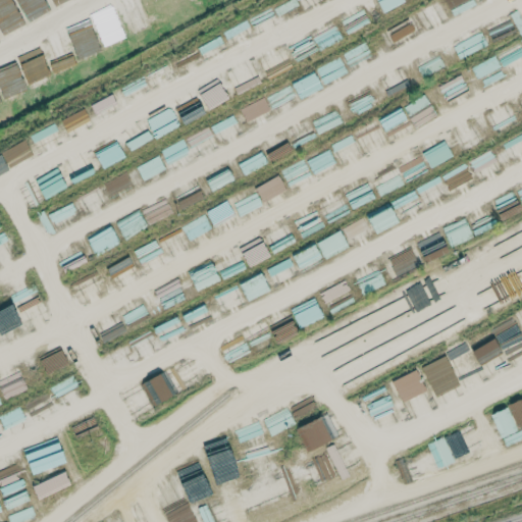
[(0,0),(0,25),(4,35),(22,28),(10,0),(0,0)]
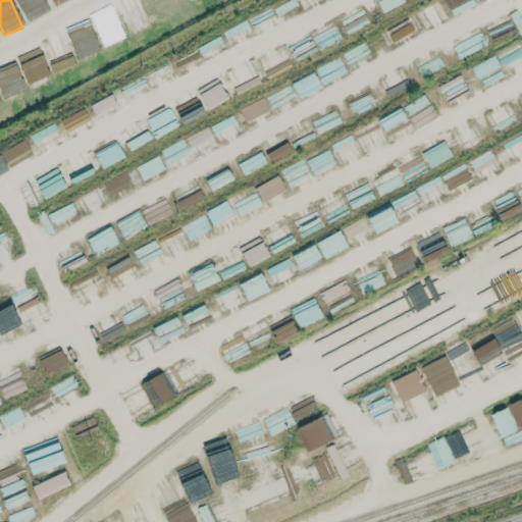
[(16,0),(25,22),(48,14),(42,0),(16,0)]
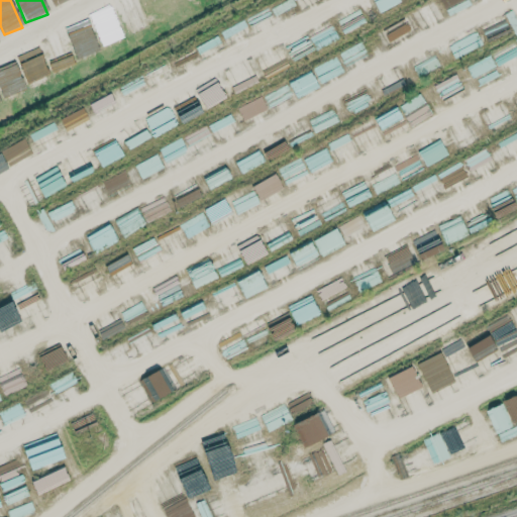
[(443,18),(438,7),(417,15),(421,27),(443,18)]
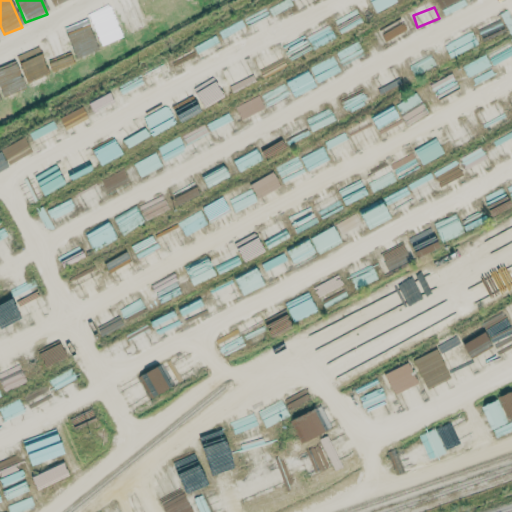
[(316,85),(309,71),(288,82),(295,96),(316,85)]
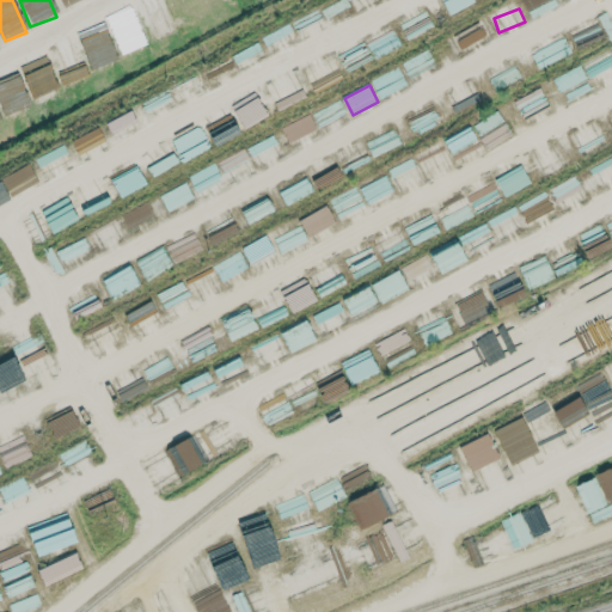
[(117,129),(136,121),(133,110),(112,120),(117,129)]
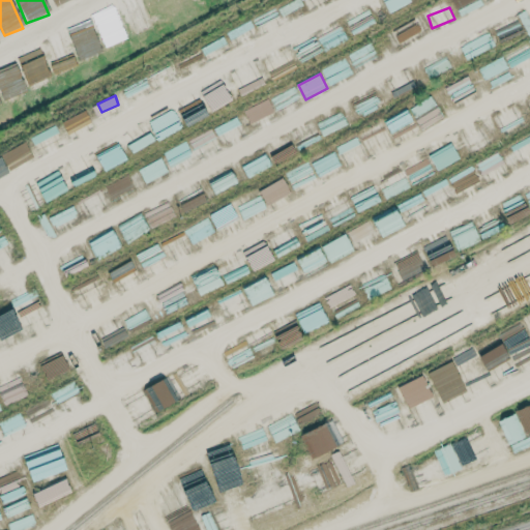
[(64,121),(69,135),(92,126),(87,113),(64,121)]
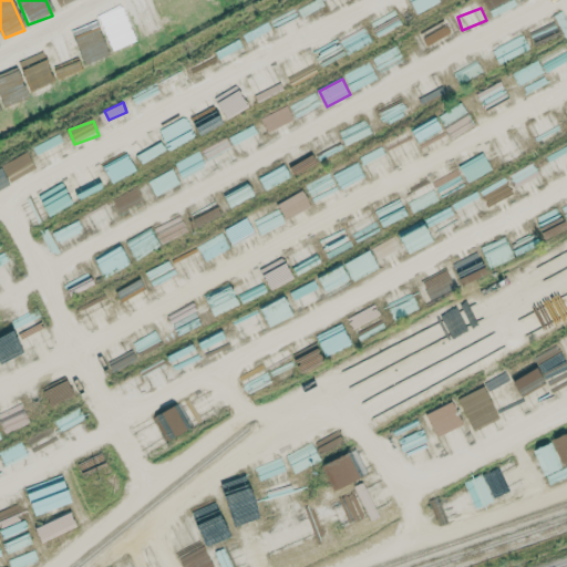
[(164,187),(177,184),(175,172),(161,175),(164,187)]
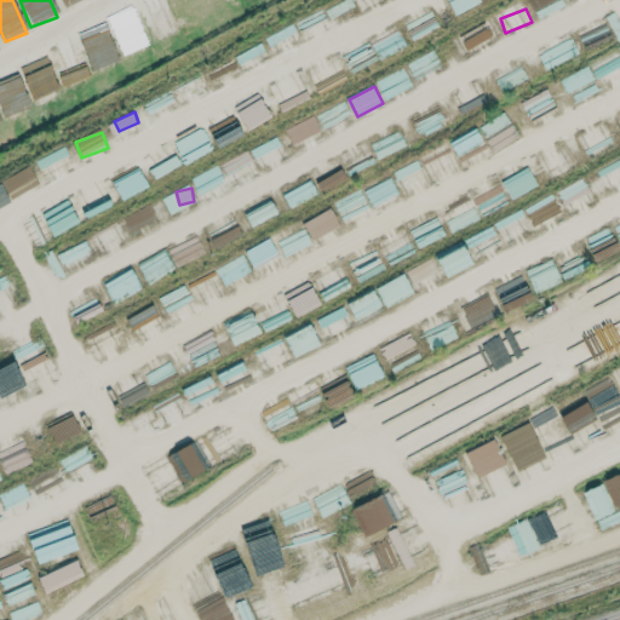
[(344,225),(371,213),(362,193),(336,205),(344,225)]
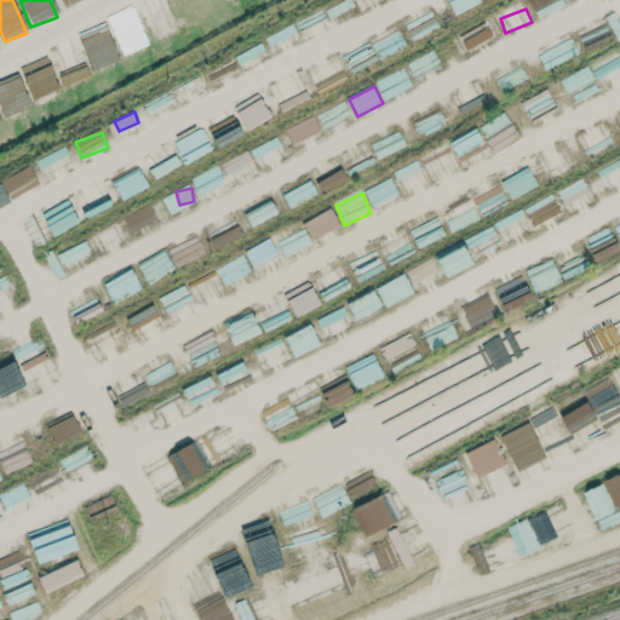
[(526,211),(535,230),(566,214),(555,195),(526,211)]
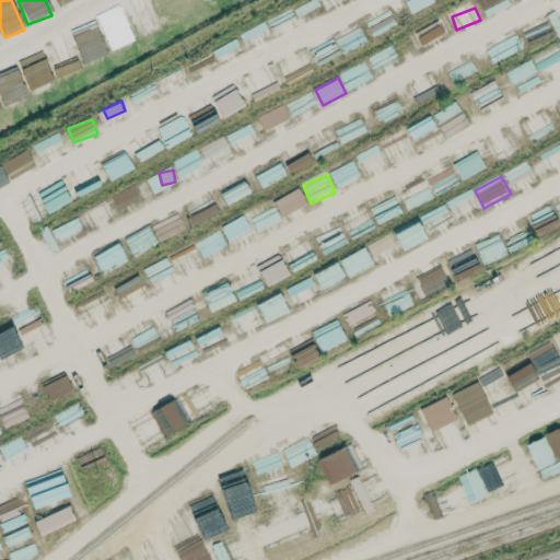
[(446,202),(455,220),(480,207),(473,189),(446,202)]
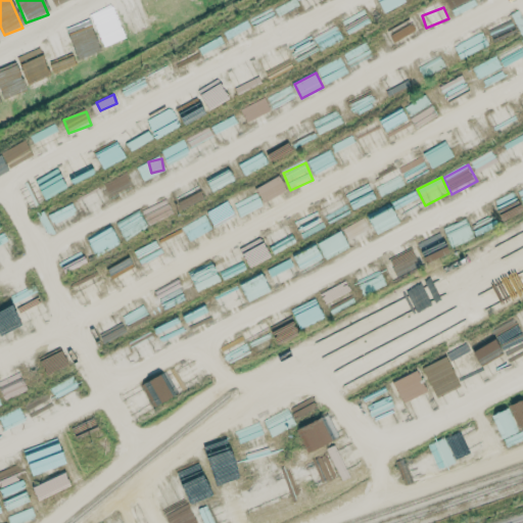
[(78,199),(85,215),(107,203),(100,188),(78,199)]
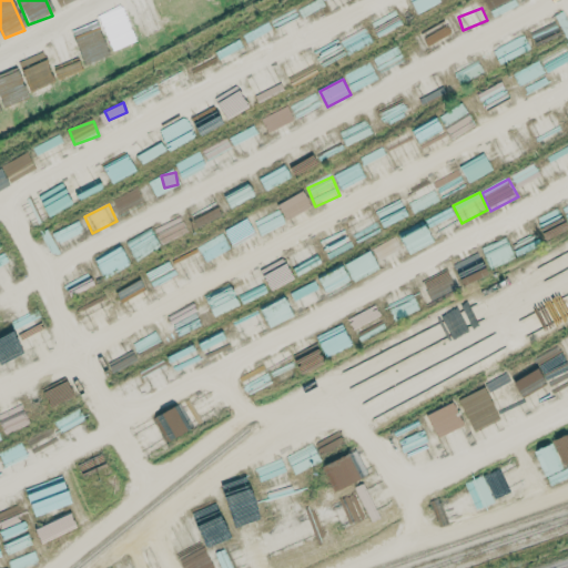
[(409,254),(434,242),(426,225),(402,237),(409,254)]
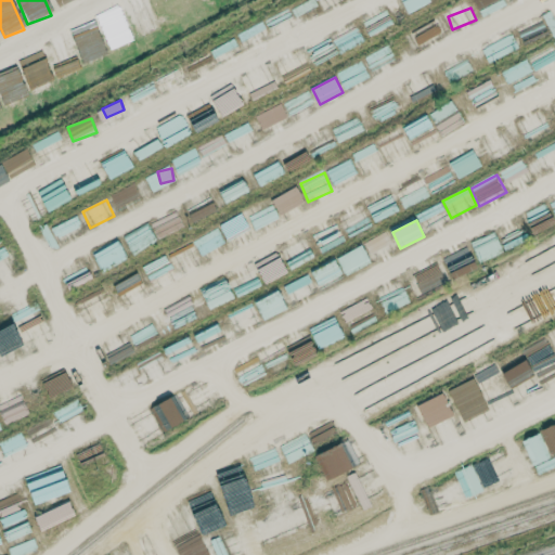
[(554,266),(554,259),(551,252),(554,248),(554,243),(553,240),(532,252),(544,272),(554,266)]
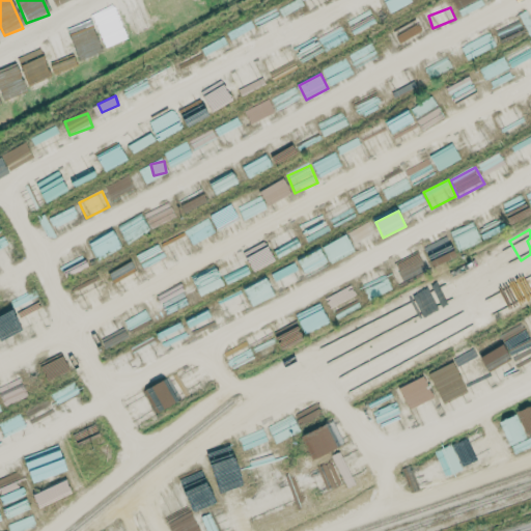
[(355,250),(345,234),(322,247),(331,263),(355,250)]
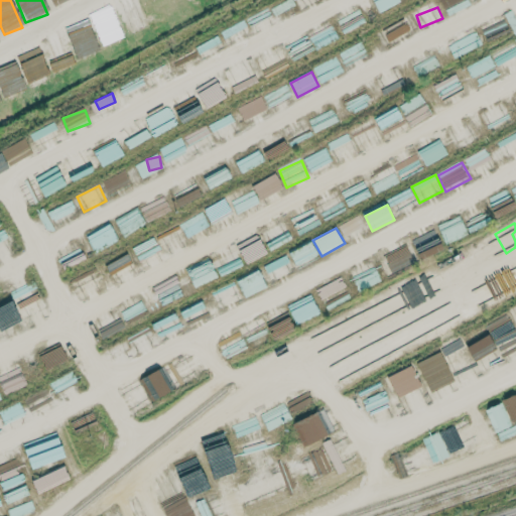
[(238,282),(244,296),(266,287),(260,273),(238,282)]
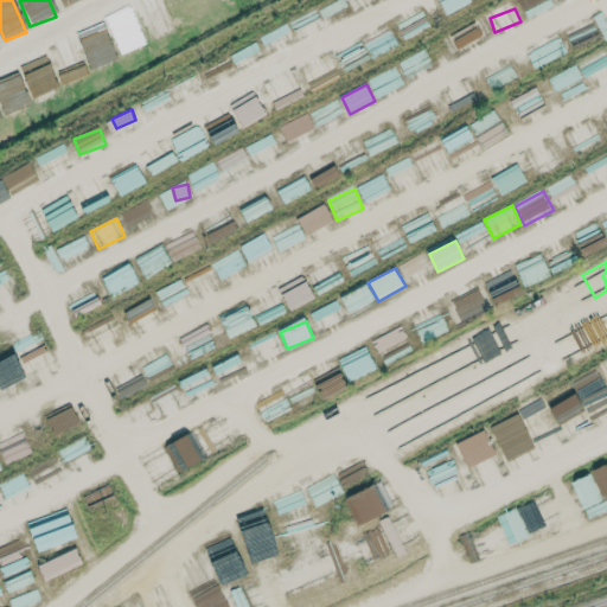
[(438,385),(466,374),(454,347),(426,359),(438,385)]
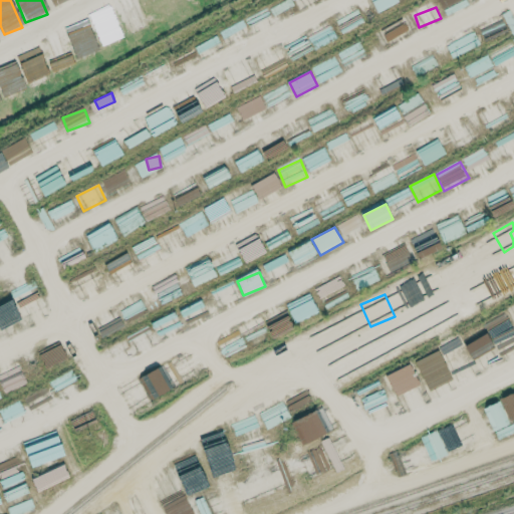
[(143,376),(156,398),(192,377),(180,355),(143,376)]
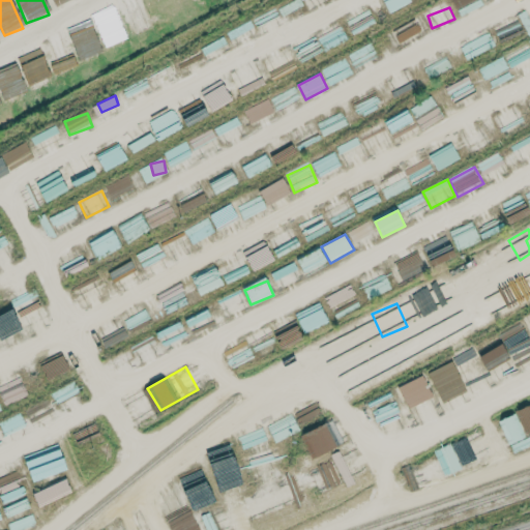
[(498,421),(508,445),(525,438),(514,414),(498,421)]
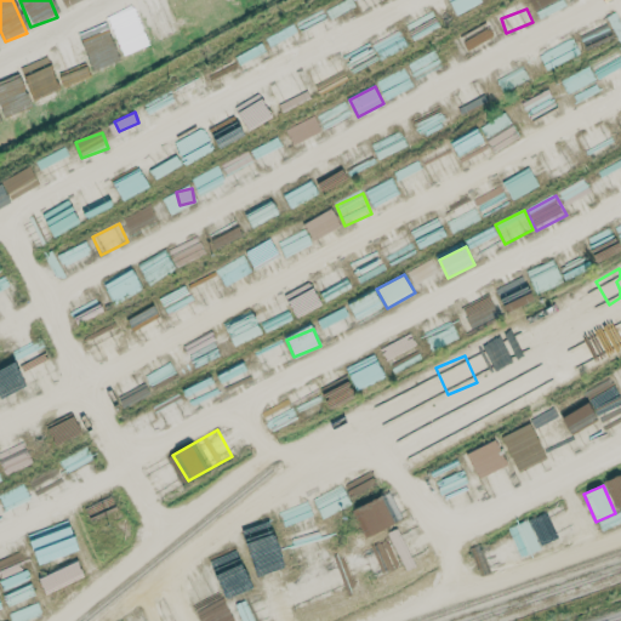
[(360,505),(369,533),(404,522),(394,494),(360,505)]
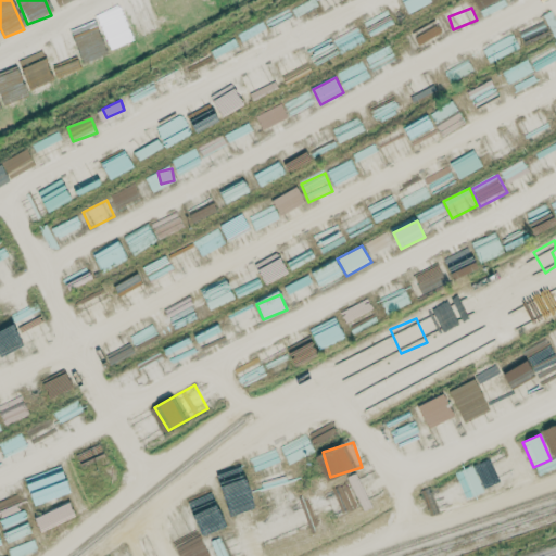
[(325,493),(336,518),(359,508),(349,483),(325,493)]
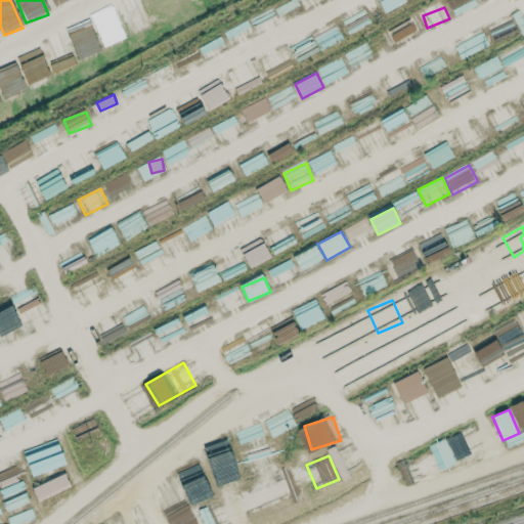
[(38,500),(72,487),(66,474),(33,488),(38,500)]
